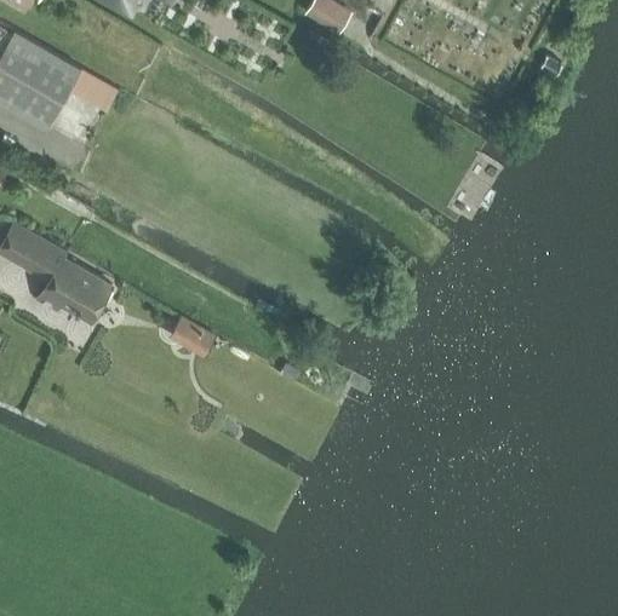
[(7,0),(27,11),(33,0),(7,0)]
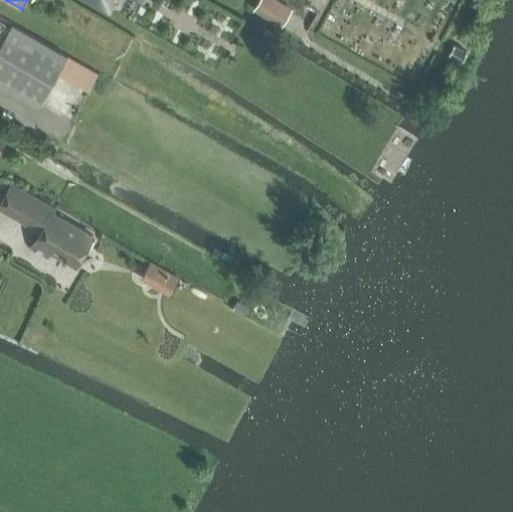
[(95,0),(111,9),(115,0),(95,0)]
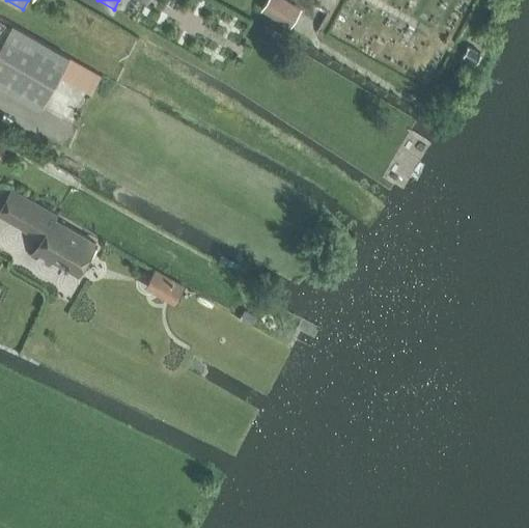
[(283,0),(269,0),(261,12),(289,29),(301,10),(283,0)]
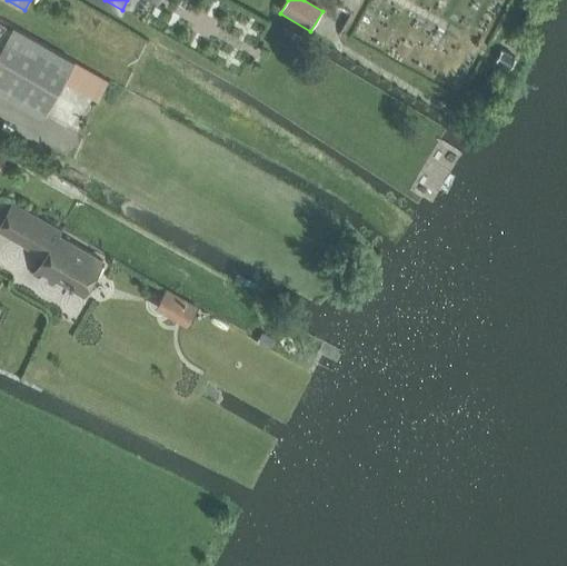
[(0,92),(45,118),(76,63),(15,30),(0,56),(0,92)]
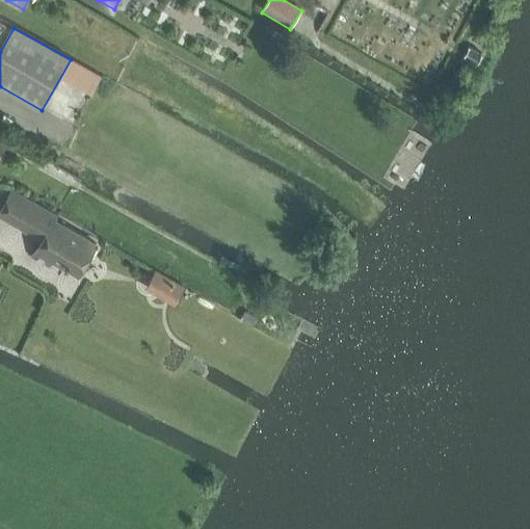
[(479,65),(485,56),(471,48),(465,57),(479,65)]
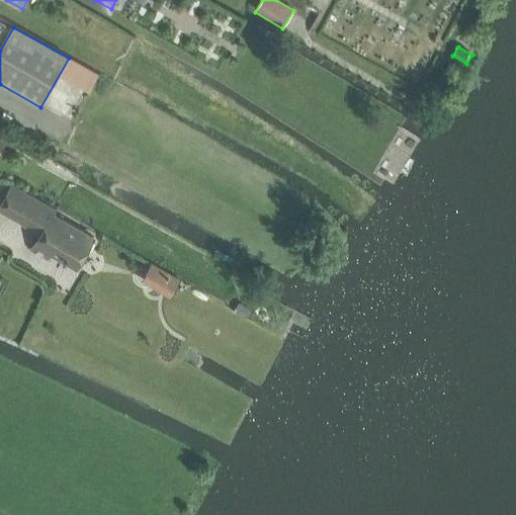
[(93,91),(102,72),(72,58),(63,77),(93,91)]
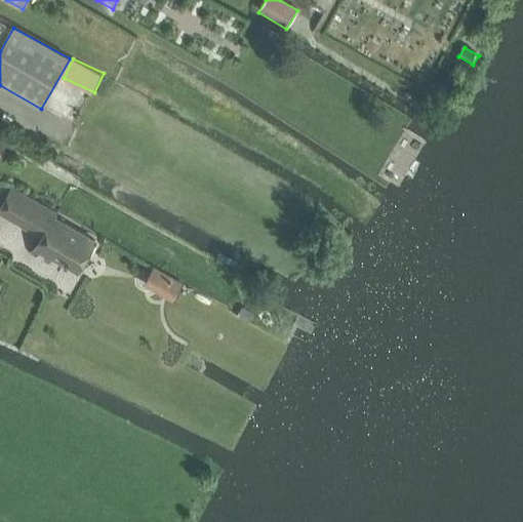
[(79,273),(96,243),(61,223),(54,218),(57,213),(14,189),(0,212),(0,213),(42,238),(33,254),(49,264),(53,255),(66,262),(64,265),(79,273)]
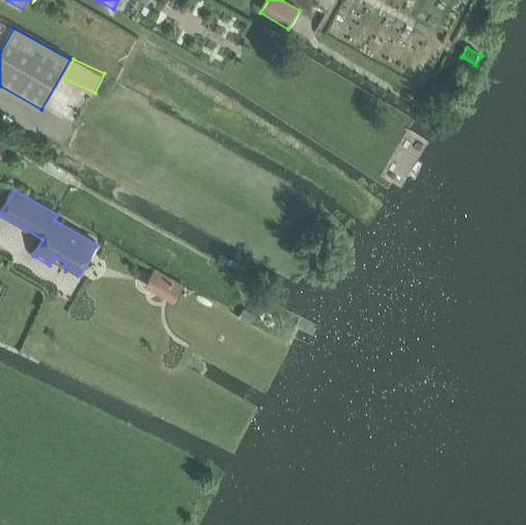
[(145,287),(165,298),(175,282),(155,270),(145,287)]
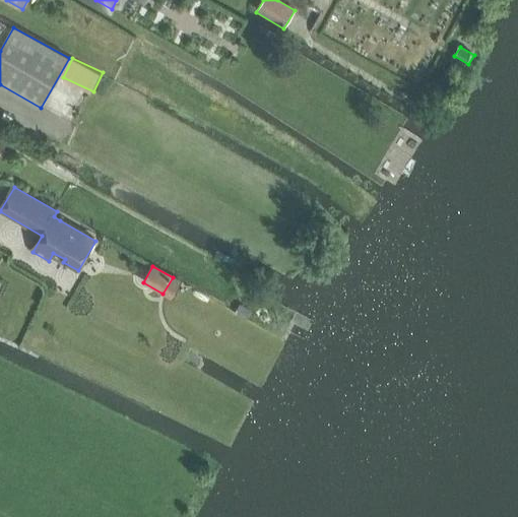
[(163,294),(172,299),(181,282),(173,277),(163,294)]
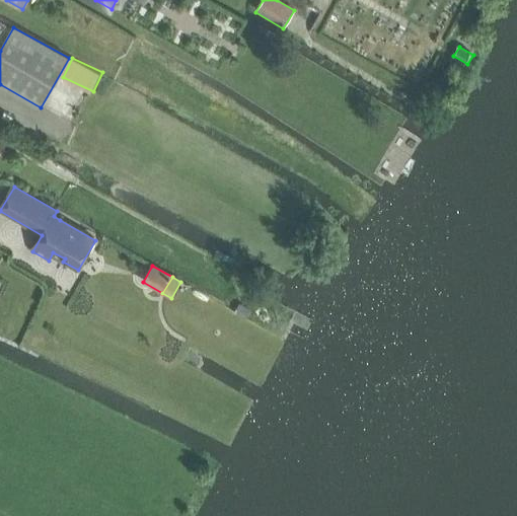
[(235,311),(246,317),(251,310),(240,304),(235,311)]
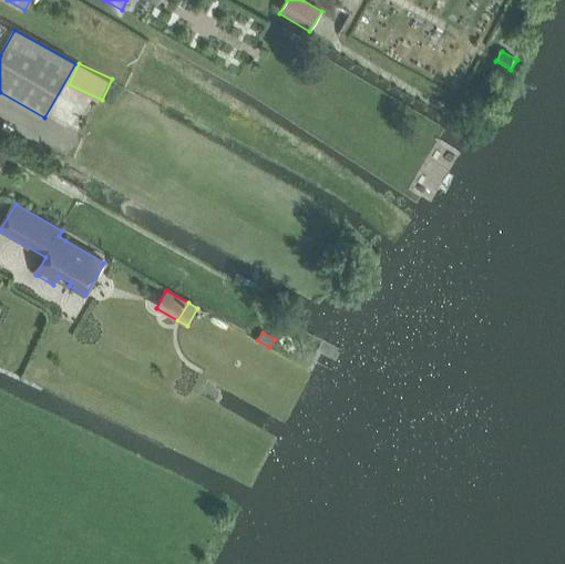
All buildings are outlined.
